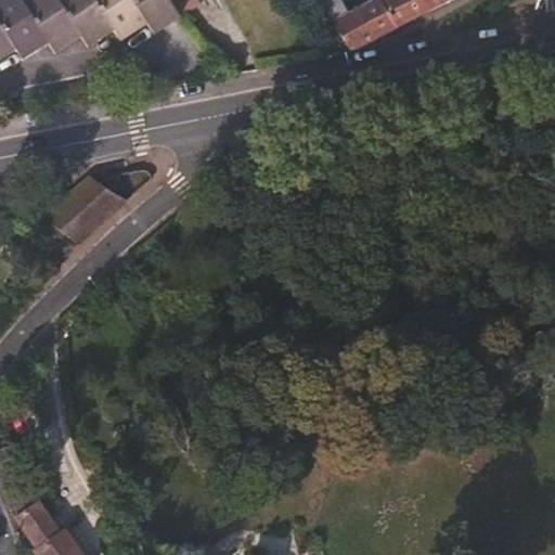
[(51,47),(23,0),(0,0),(0,23),(18,53),(31,46),(37,54),(51,47)]
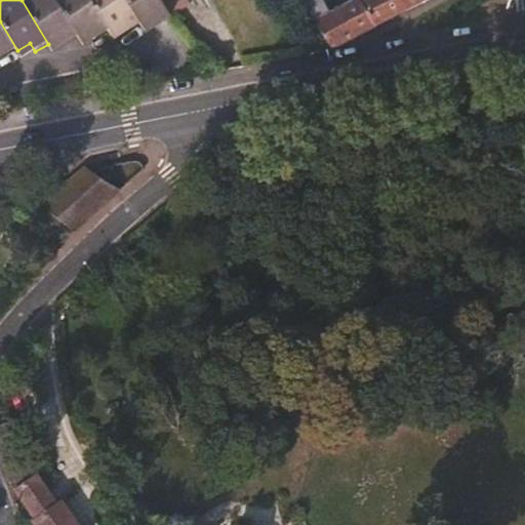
[(79,38),(55,0),(22,0),(48,44),(61,37),(67,45),(79,38)]
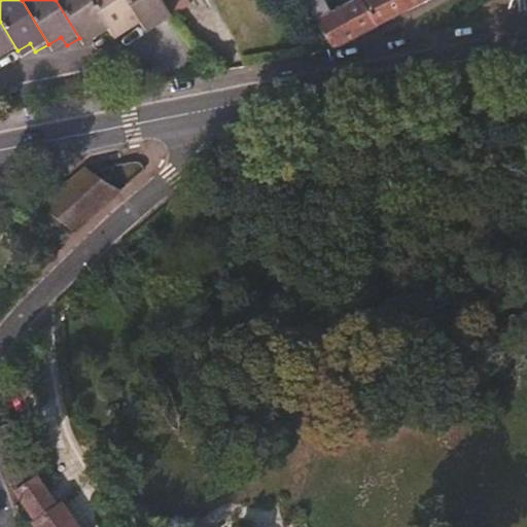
[(90,0),(56,0),(79,38),(91,32),(96,40),(110,32),(90,0)]
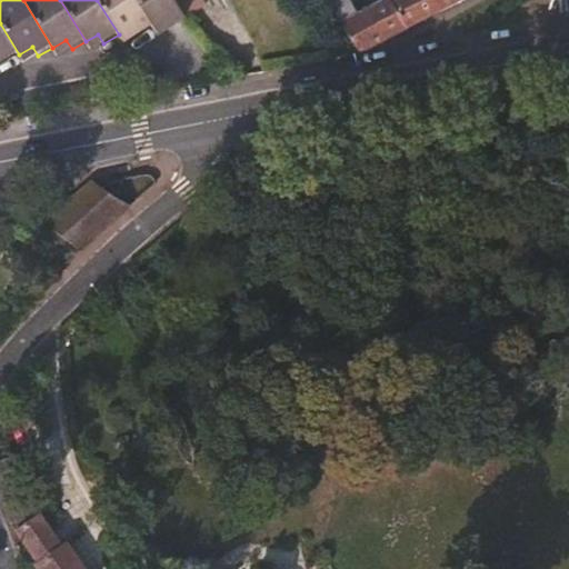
[(155,27),(137,0),(97,0),(119,35),(132,27),(138,37),(155,27)]
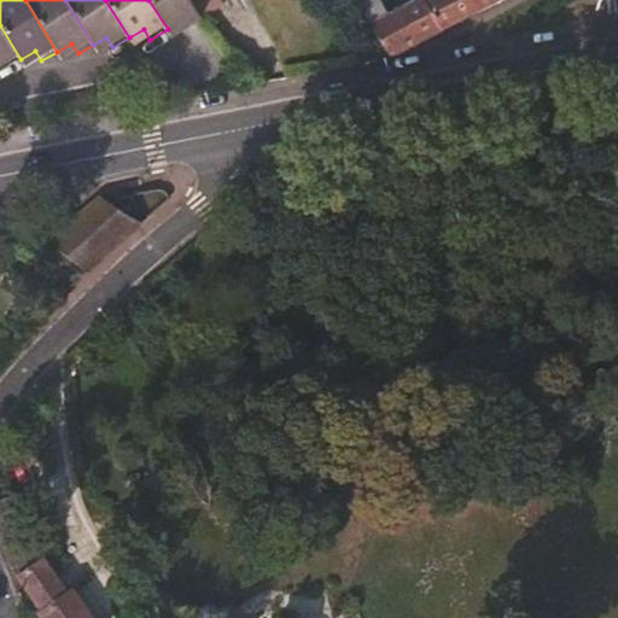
[(203,21),(188,0),(149,0),(168,29),(182,19),(188,30),(203,21)]
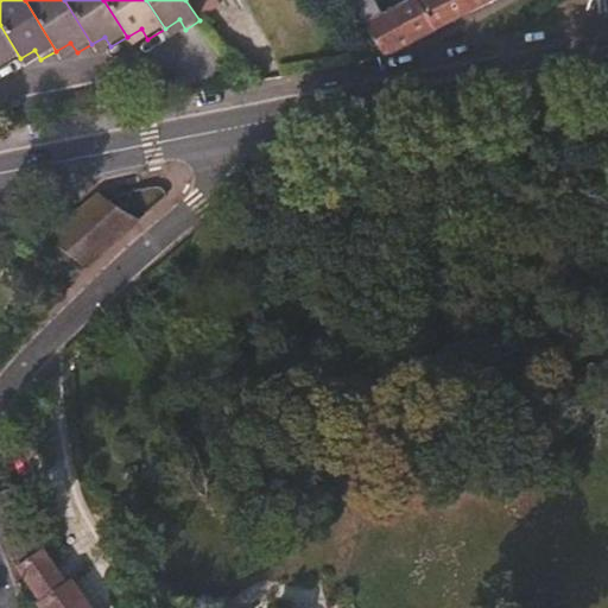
[(222,6),(217,0),(188,0),(201,18),(222,6)]
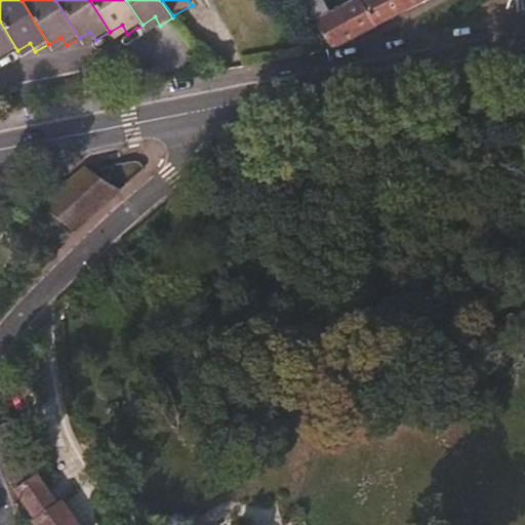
[(362,35),(342,6),(331,12),(323,0),(299,0),(327,41),(333,49),(362,35)]
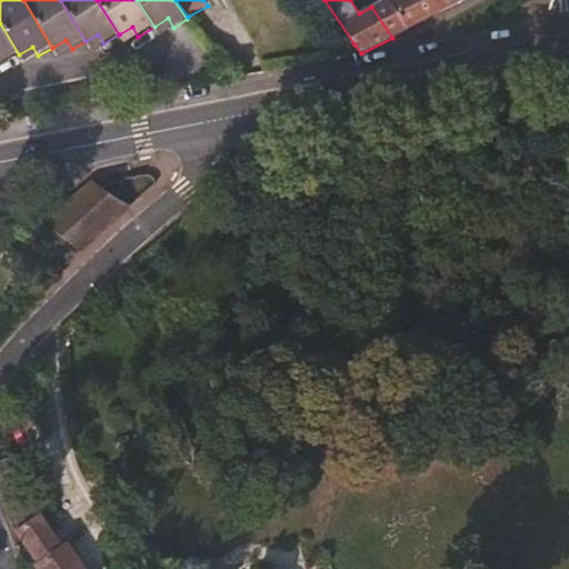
[(409,29),(389,0),(383,0),(371,7),(392,38),(409,29)]
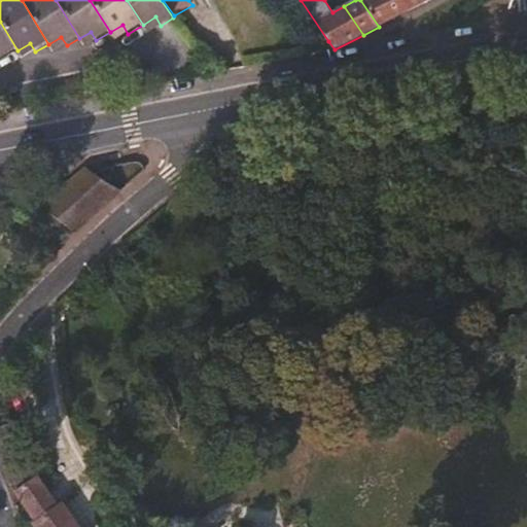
[(429,0),(360,0),(379,27),(429,0)]
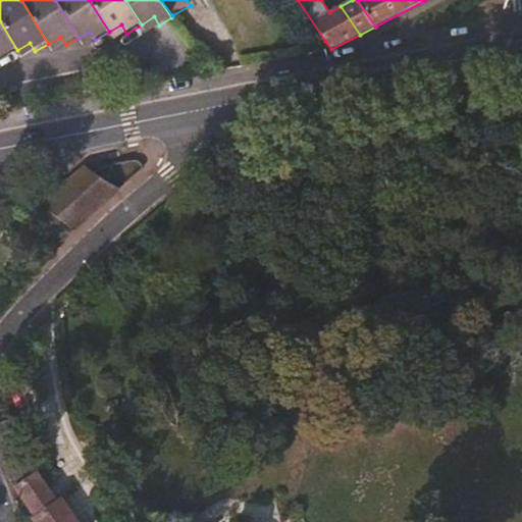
[(148,33),(159,25),(154,16),(142,24),(148,33)]
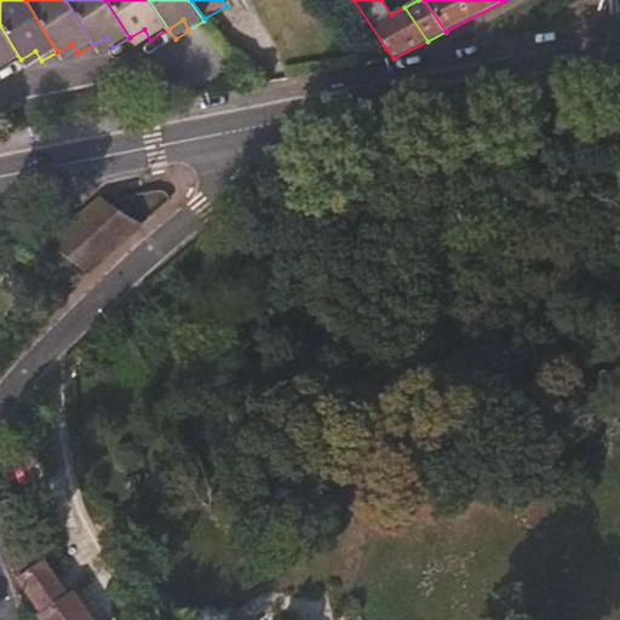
[(21,59),(0,26),(0,61),(5,68),(21,59)]
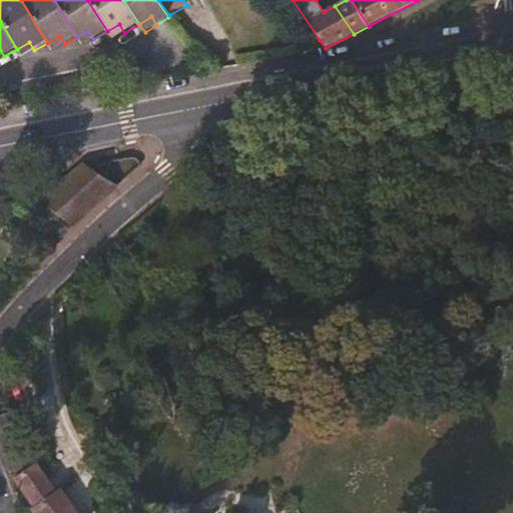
[(124,33),(119,24),(107,31),(112,40),(124,33)]
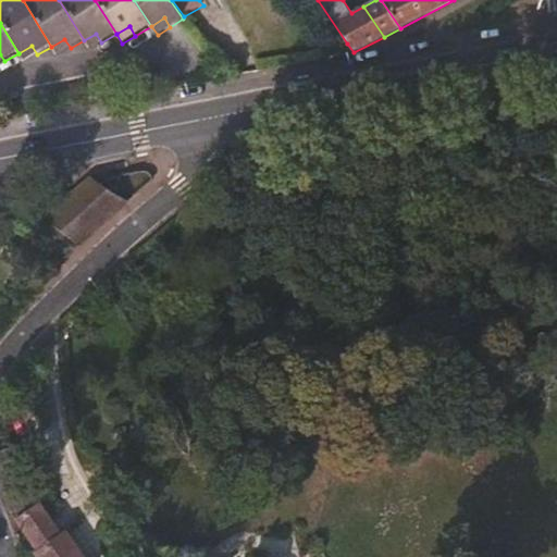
[(101,42),(96,34),(84,40),(89,49),(101,42)]
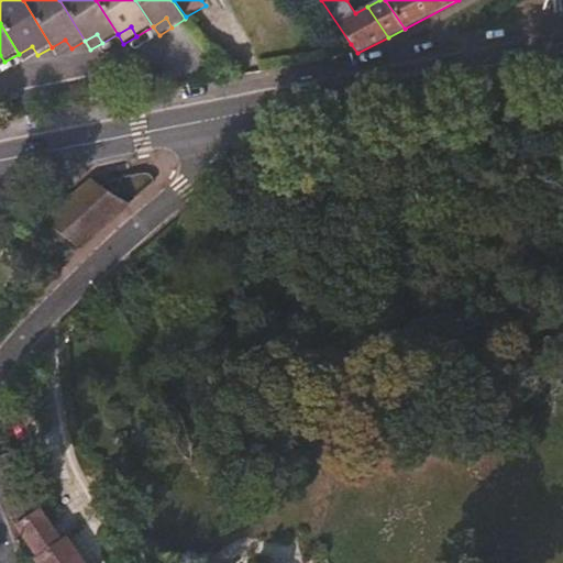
[(57,56),(72,48),(65,40),(52,47),(57,56)]
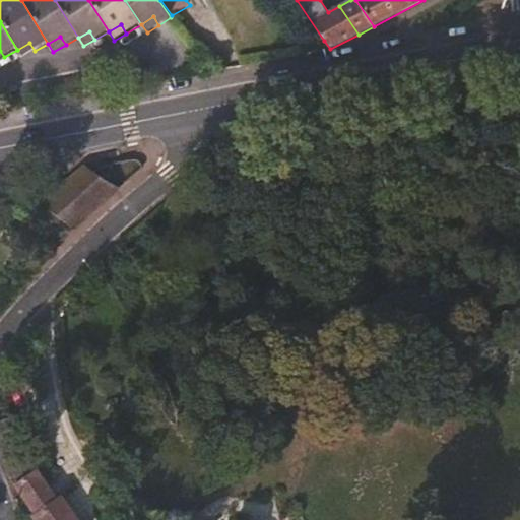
[(22,59),(35,51),(29,43),(17,50),(22,59)]
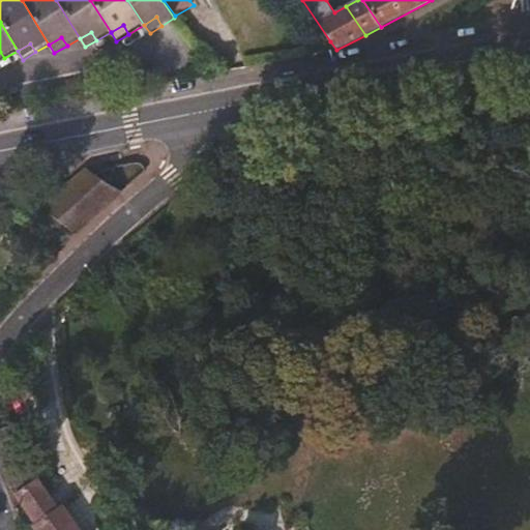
[(62,529),(53,517),(45,523),(31,501),(21,510),(34,529),(33,529),(62,529)]
